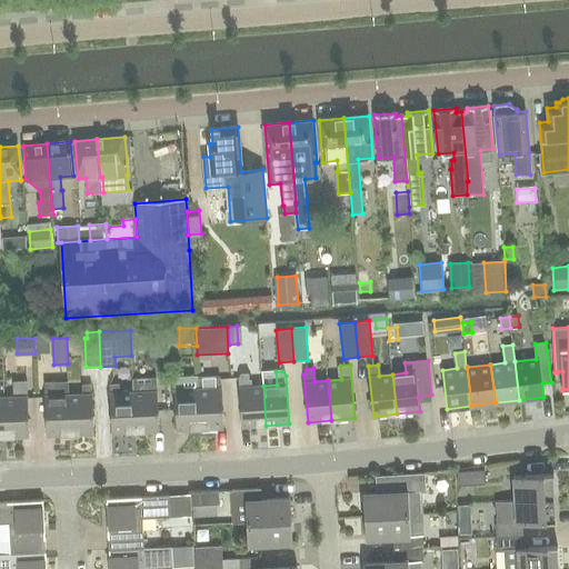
[(266,426),(263,386),(251,387),(250,372),(242,373),(239,378),(242,427),(266,426)]
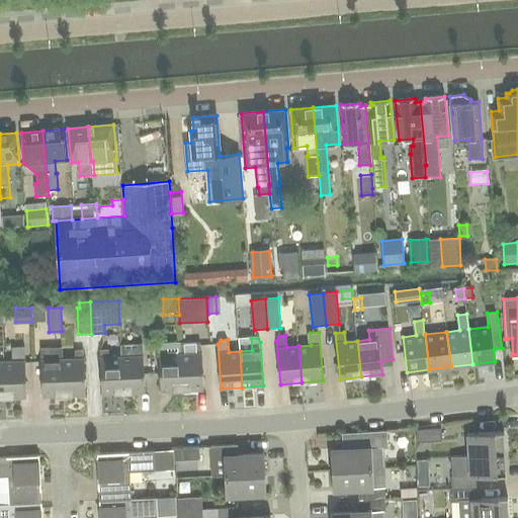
[(180,344),(180,342),(159,343),(160,355),(159,355),(161,392),(182,391),(180,344)]
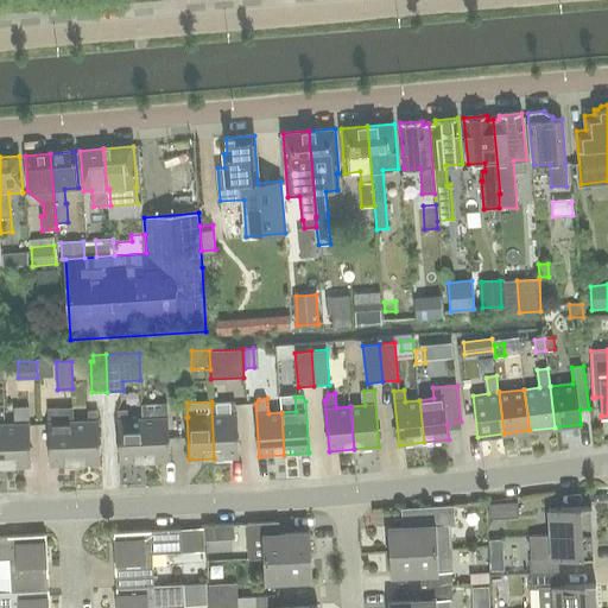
[(239,457),(238,415),(236,415),(235,403),(211,404),(214,458),(239,457)]
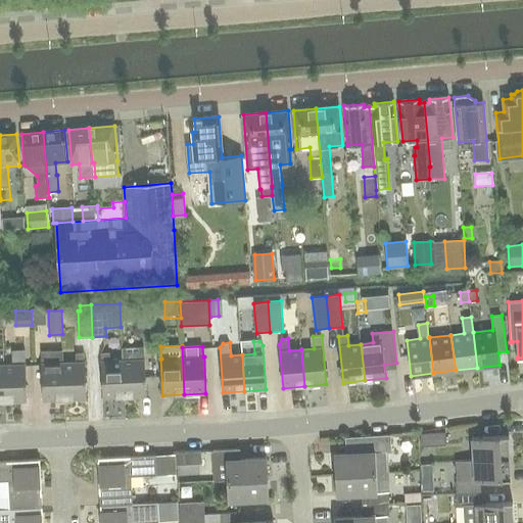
[(146,396),(144,360),(144,347),(123,348),(123,361),(125,397),(146,396)]
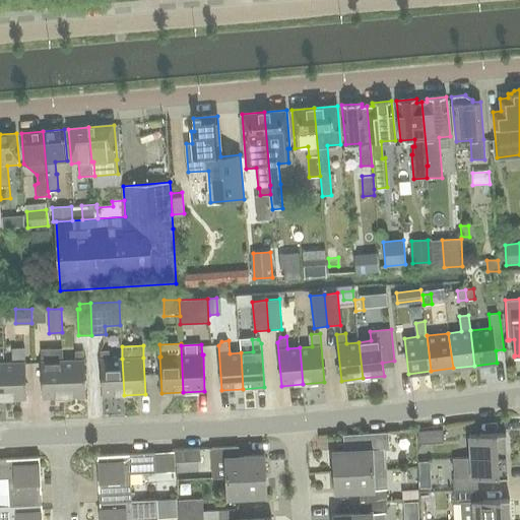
[(26,399),(25,363),(24,348),(15,348),(16,363),(4,363),(5,399),(26,399)]
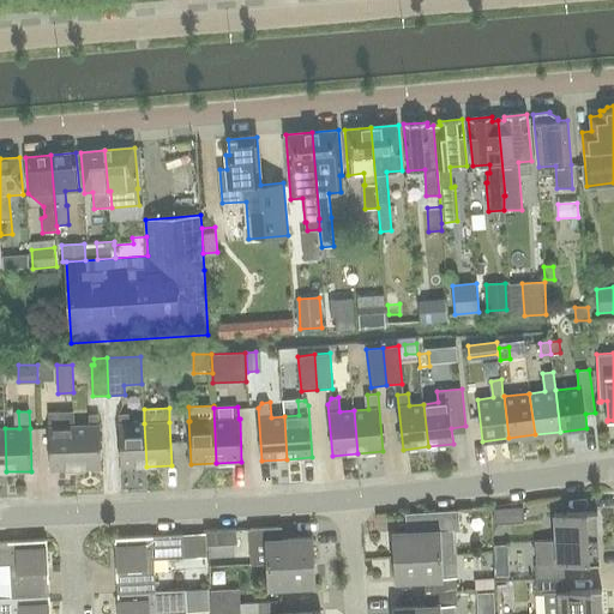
[(76,469),(74,426),(60,427),(59,413),(48,413),(50,470),(76,469)]
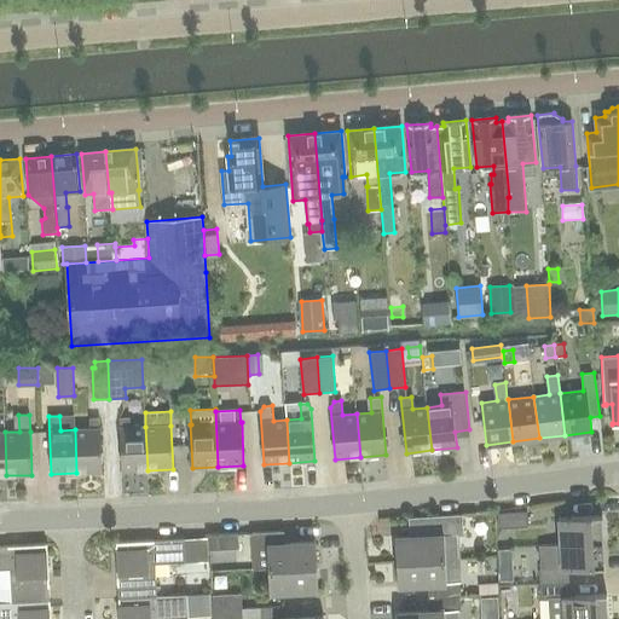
[(148,470),(145,427),(131,427),(129,417),(120,418),(122,472),(148,470)]
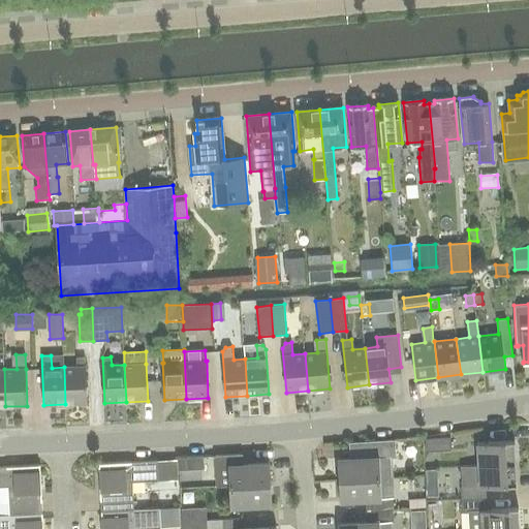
[(87,403),(86,366),(86,358),(76,358),(76,367),(64,367),(65,404),(87,403)]
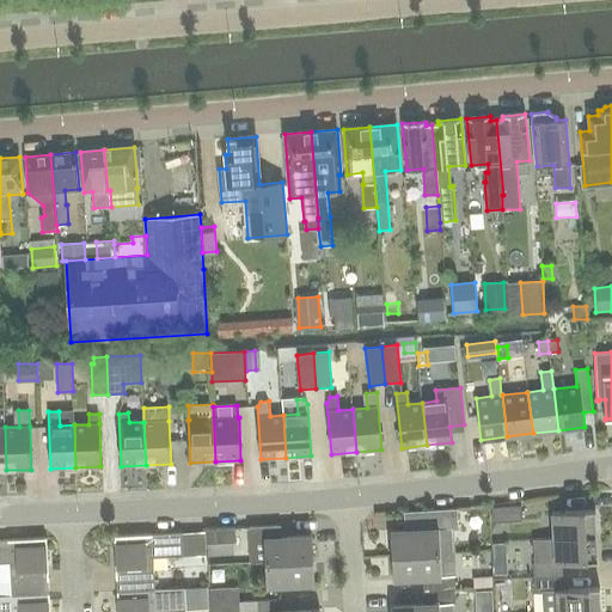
[(493,522),(522,521),(521,506),(491,508),(493,522)]
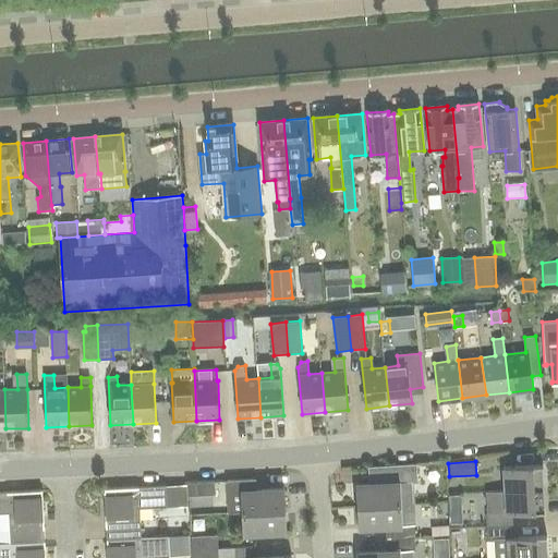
[(413,504),(412,483),(417,483),(416,464),(383,466),(384,483),(358,485),(358,483),(356,483),(358,507),(413,504)]
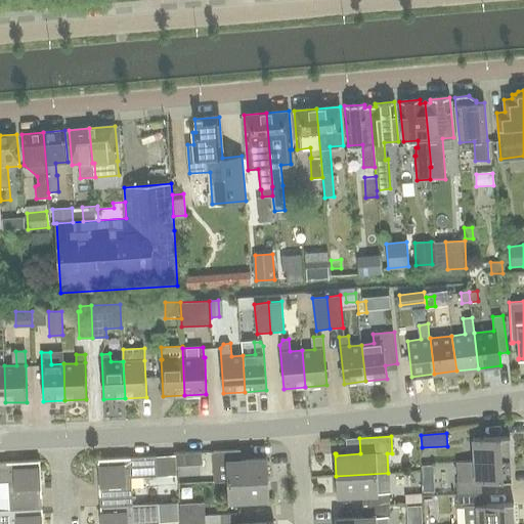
[(510,437),(473,439),(474,461),(512,459),(510,437)]
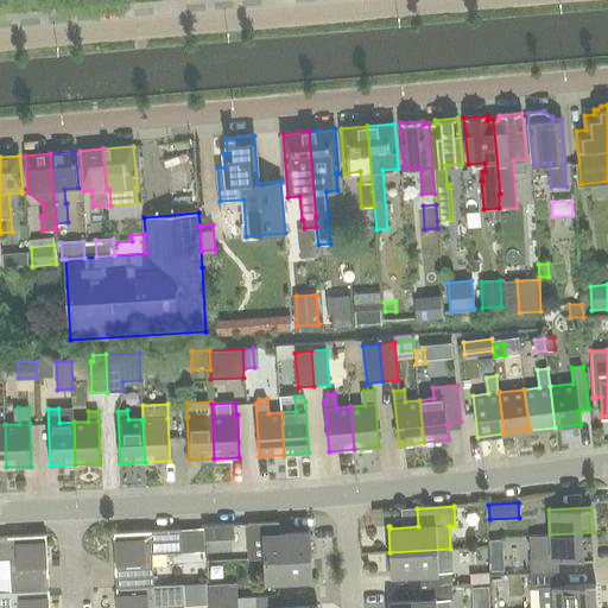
[(309,531),(309,532),(279,534),(278,523),(247,524),(249,559),(264,559),(311,556),(310,531),(309,531)]
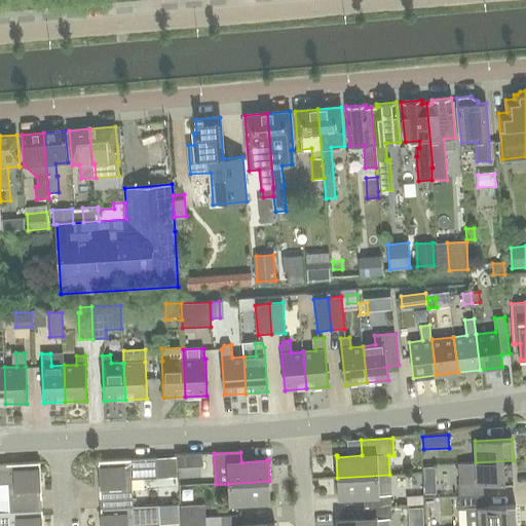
[(178,468),(203,466),(202,454),(178,456),(178,468)]
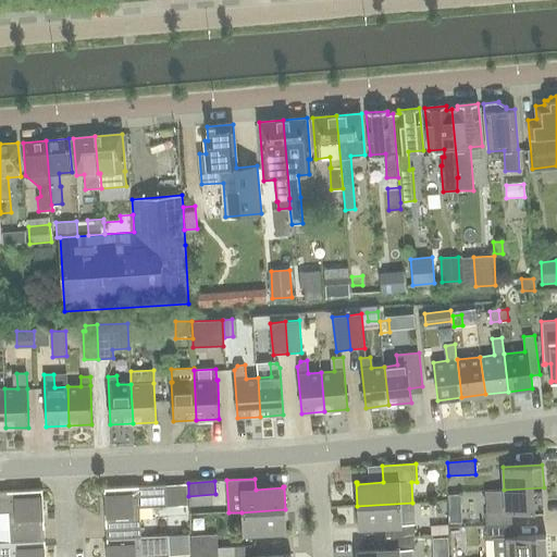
[(187,484),(165,485),(166,496),(188,495),(187,484)]
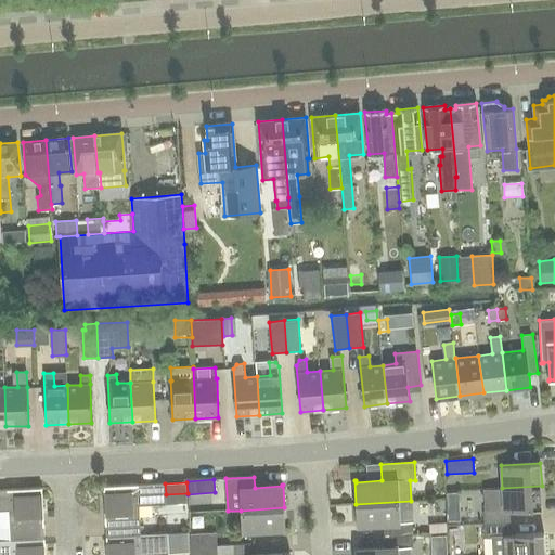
[(141,534),(140,506),(166,505),(166,494),(165,483),(104,487),(106,537),(141,534)]
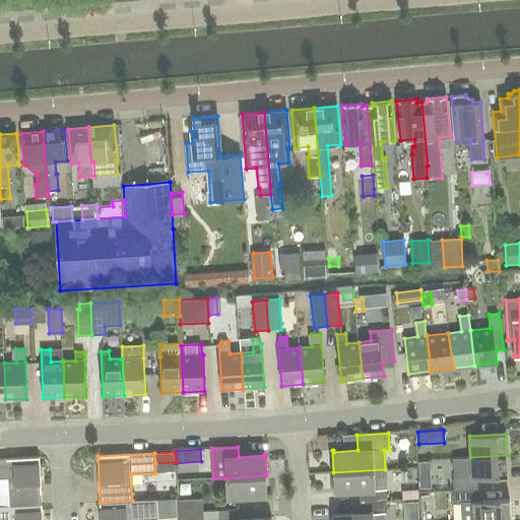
[(508,455),(470,457),(454,458),(455,478),(453,478),(453,491),(478,490),(478,478),(509,476),(508,455)]
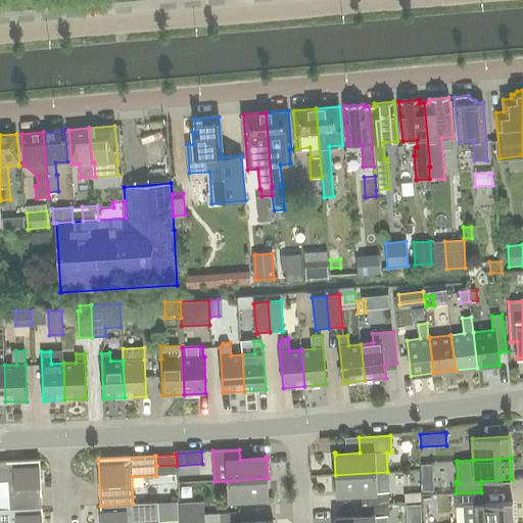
[(0,509),(42,508),(40,460),(0,462),(0,509)]
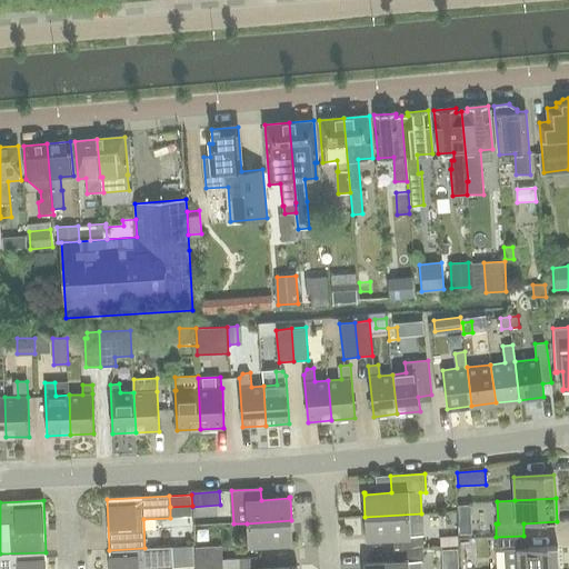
[(423,548),(421,513),(365,517),(366,540),(367,540),(367,539),(396,537),(396,550),(423,548)]
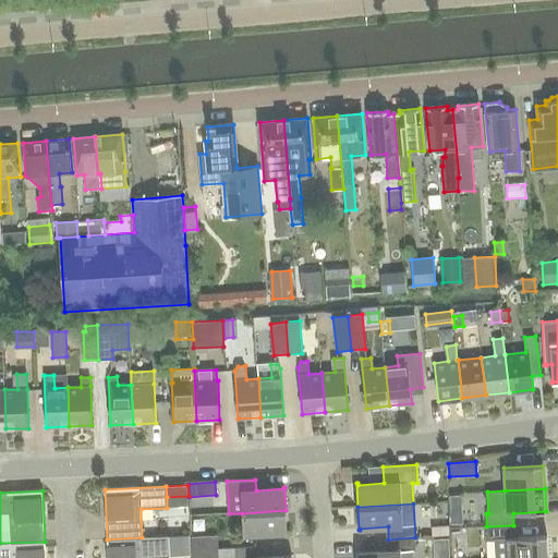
[(450,510),(451,524),(463,524),(462,509),(450,510)]
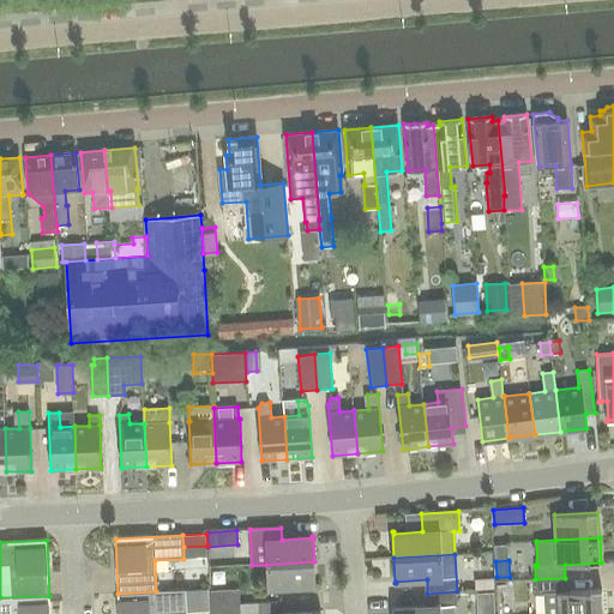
[(315,588),(314,561),(266,565),(268,589),(314,587),(314,588),(315,588)]
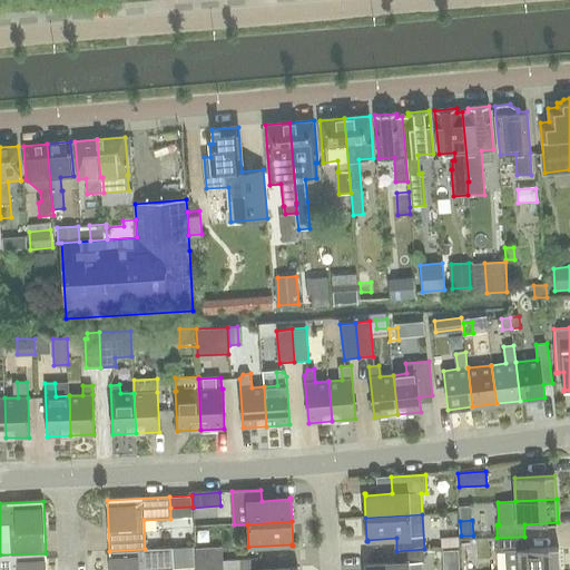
[(560,569),(559,547),(526,549),(524,537),(497,538),(498,552),(504,551),(505,569),(560,569)]
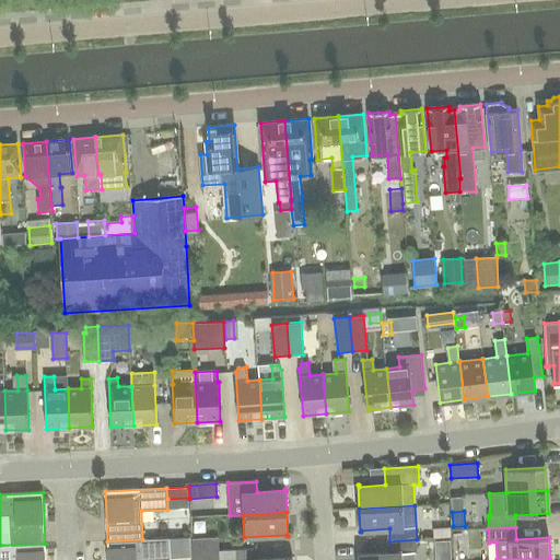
[(451,537),(451,528),(433,529),(433,538),(451,537)]
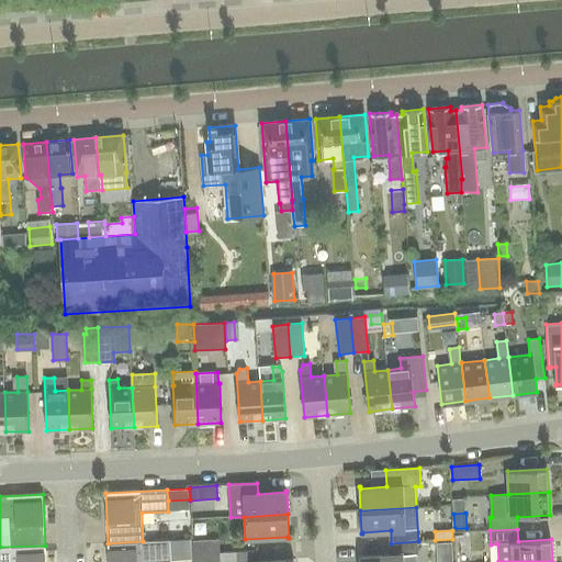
[(192,539),(170,540),(170,551),(192,550),(192,539)]
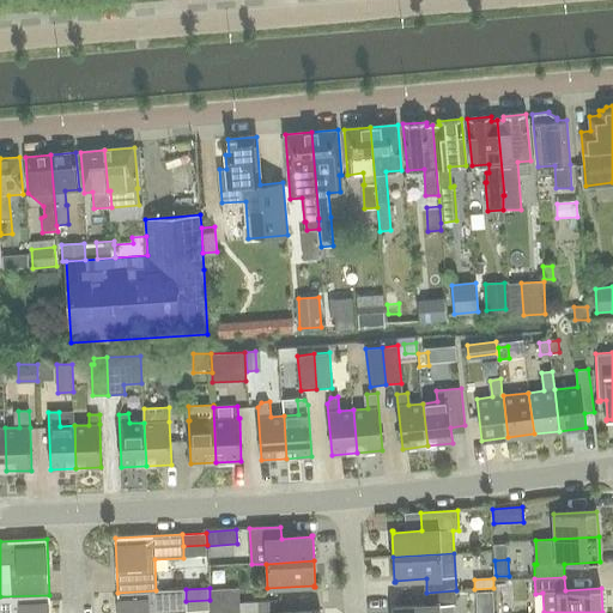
[(211,589),(211,604),(240,602),(238,588),(211,589)]
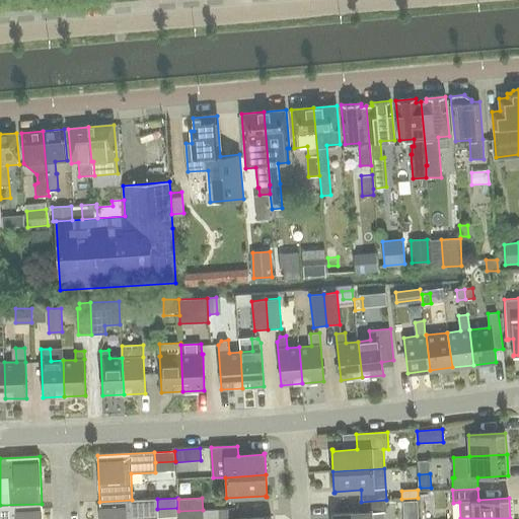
[(153,518),(158,518),(157,509),(157,499),(132,500),(99,502),(99,518),(153,518)]
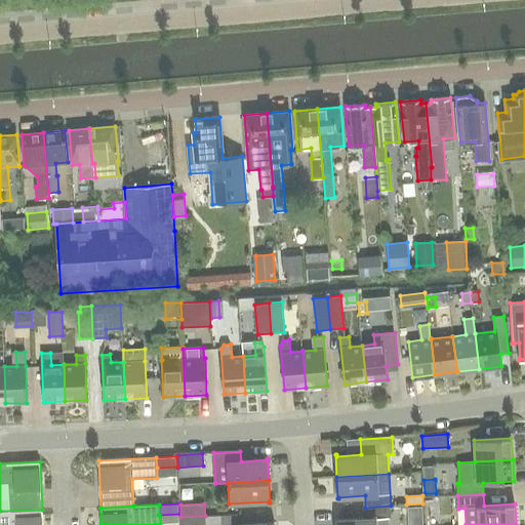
[(389,524),(389,518),(392,518),(391,506),(365,508),(366,519),(337,520),(336,519),(335,519),(335,524),(389,524)]
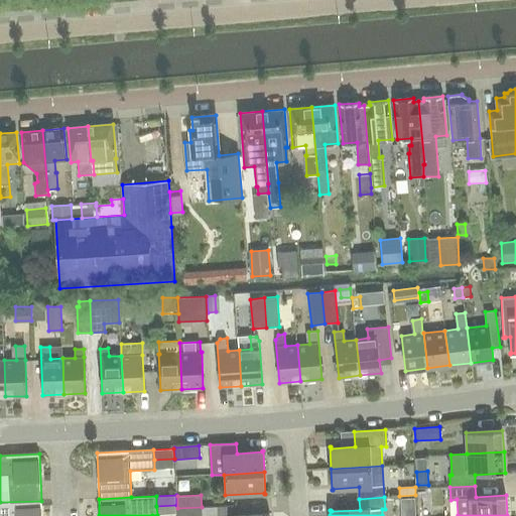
[(415,506),(415,497),(402,497),(403,507),(415,506)]
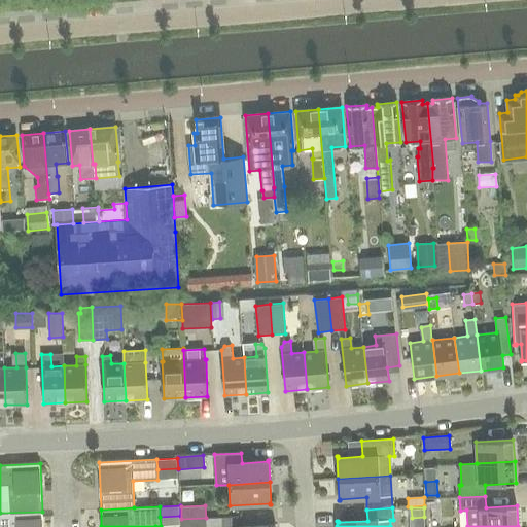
[(43,526),(42,512),(0,513),(0,526),(43,526)]
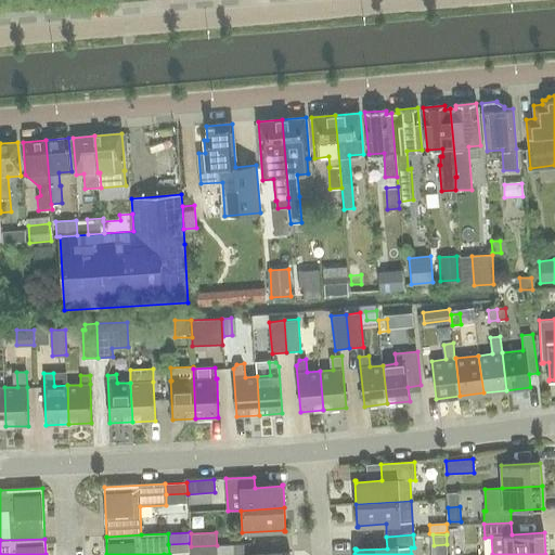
[(217,554),(217,545),(191,546),(191,554),(217,554)]
